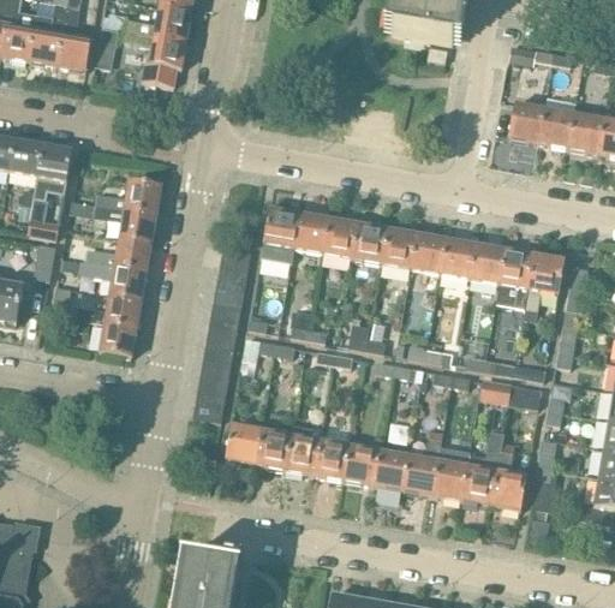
[(9,0),(0,54),(0,55),(28,61),(36,16),(19,13),(22,0),(9,0)]
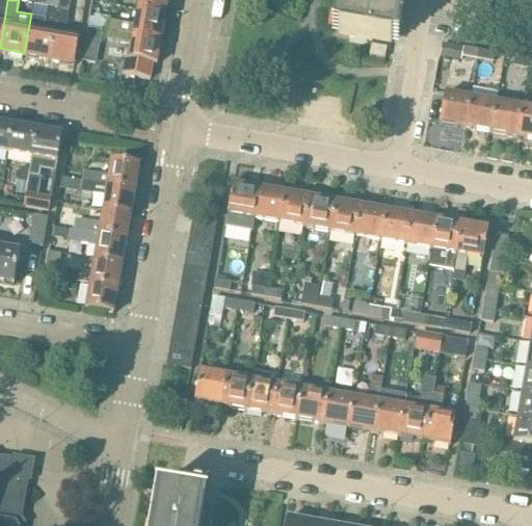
[(139,0),(138,6),(165,10),(166,0),(139,0)]
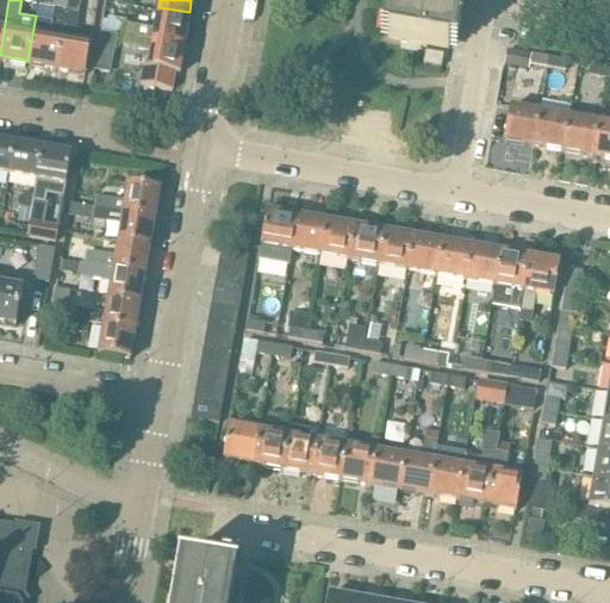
[(393,0),(387,33),(448,43),(455,0),(393,0)]
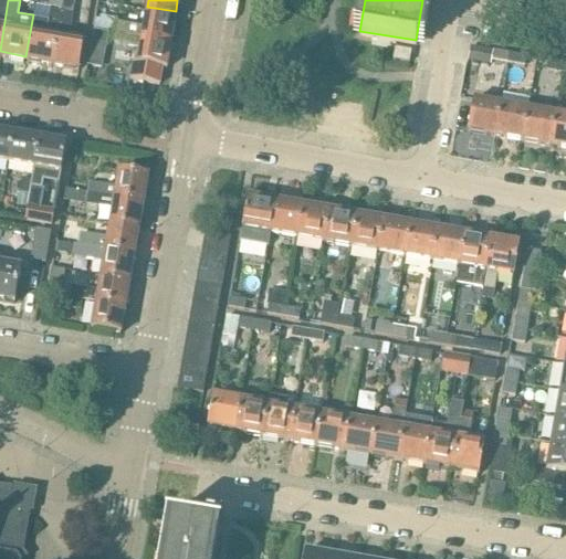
[(33,14),(25,56),(51,61),(61,4),(50,3),(48,18),(33,14)]
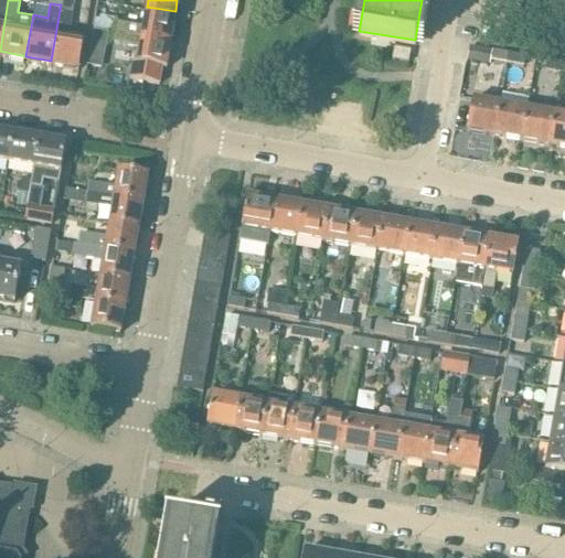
[(73,7),(61,4),(51,61),(78,65),(84,36),(68,34),(73,7)]
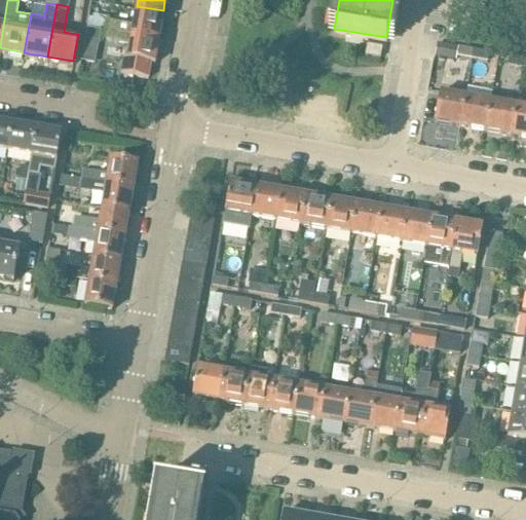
[(109,16),(107,26),(159,35),(163,10),(137,6),(134,22),(109,16)]
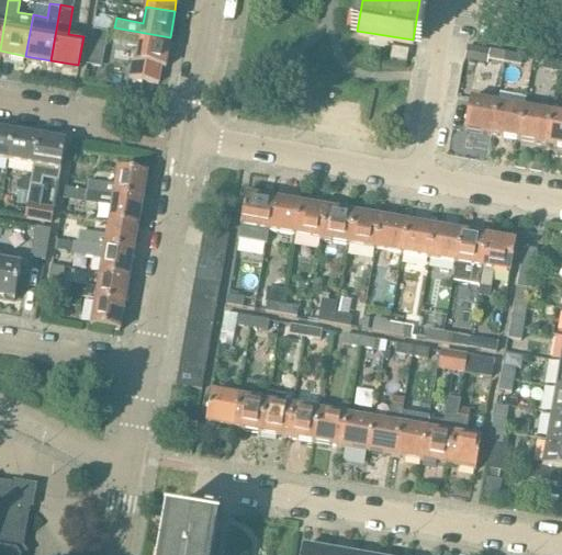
[(114,27),(113,38),(139,43),(136,58),(132,57),(130,75),(158,79),(161,64),(165,64),(170,37),(114,27)]
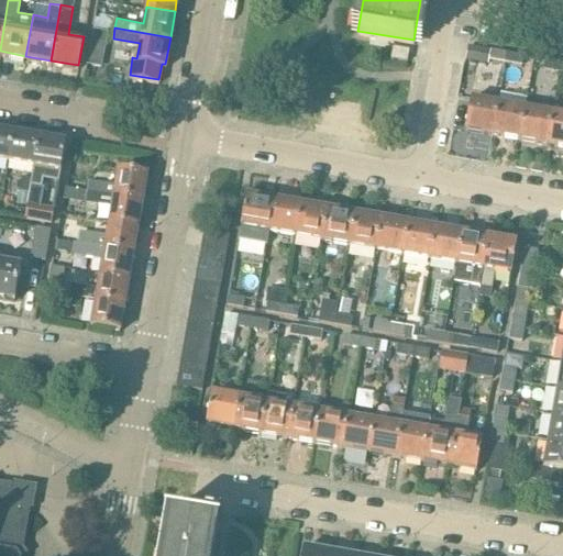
[(505,58),(507,49),(468,42),(465,55),(487,59),(488,55),(505,58)]
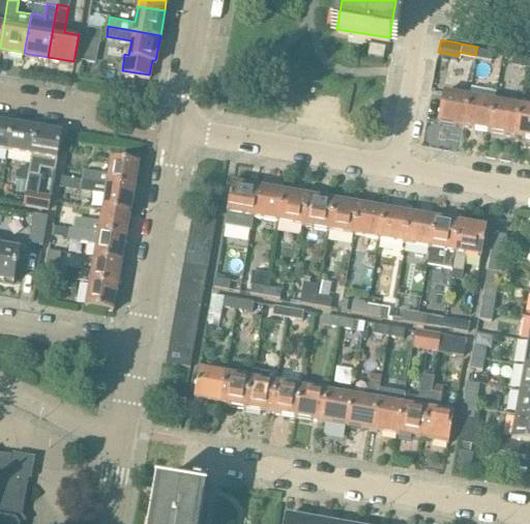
[(370,40),(367,52),(383,55),(385,44),(370,40)]
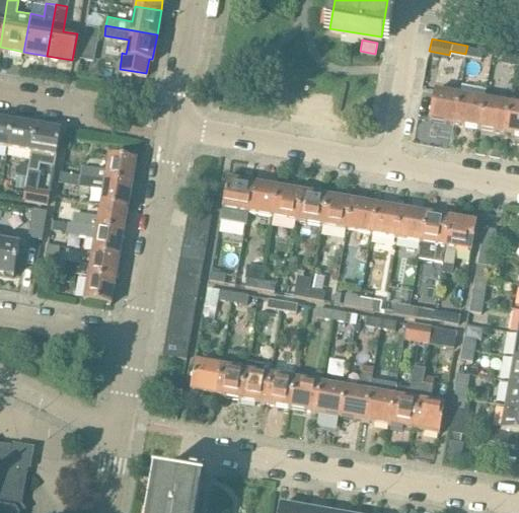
[(467,46),(465,54),(482,57),(483,48),(467,46)]
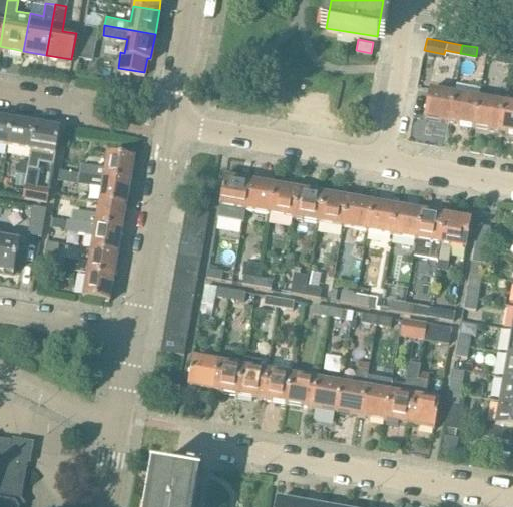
[(508,62),(510,53),(496,51),(495,60),(508,62)]
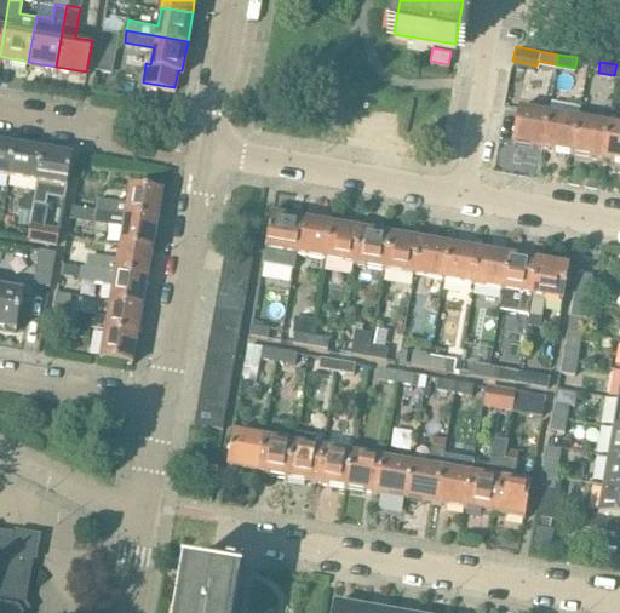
[(543,145),(549,110),(518,104),(512,139),(543,145)]
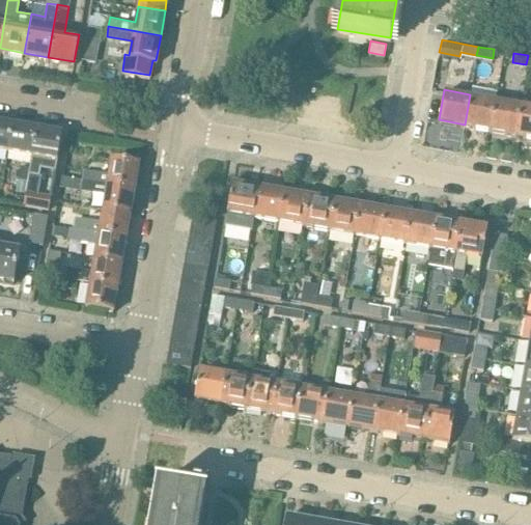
[(465,125),(488,129),(495,99),(470,94),(465,125)]
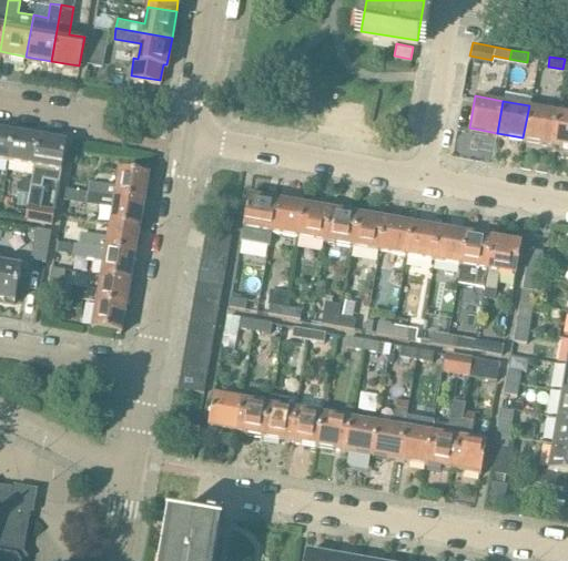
[(523,138),(550,142),(556,110),(529,105),(523,138)]
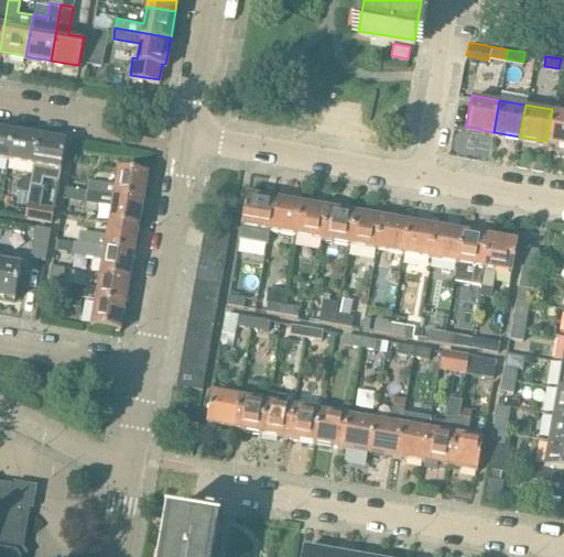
[(546,141),(563,143),(563,111),(552,109),(546,141)]
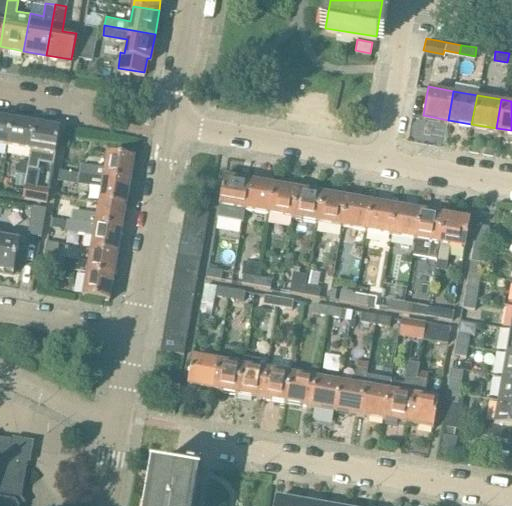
[(0,142),(7,143),(12,117),(0,114),(0,142)]
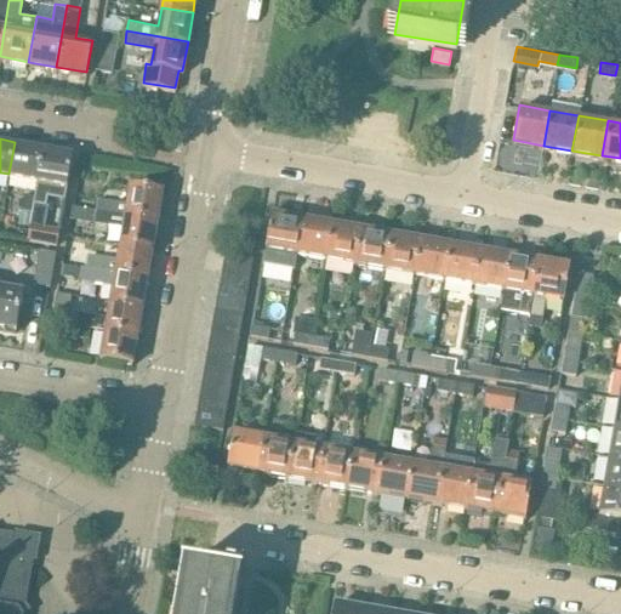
[(9,174),(36,178),(43,147),(15,142),(9,174)]
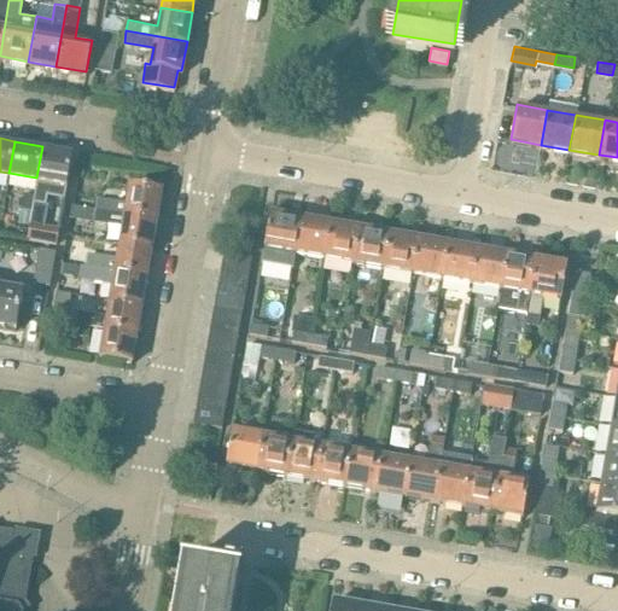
[(34,192),(33,199),(34,199),(45,201),(47,192),(64,195),(73,151),(42,146),(36,178),(34,192)]
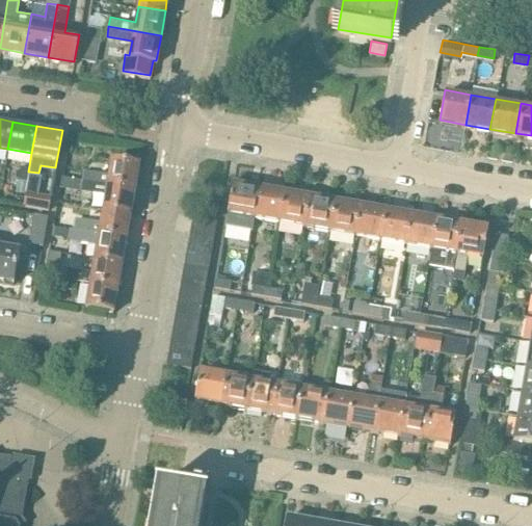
[(83,167),(81,177),(96,180),(107,182),(134,186),(139,161),(111,156),(109,172),(83,167)]
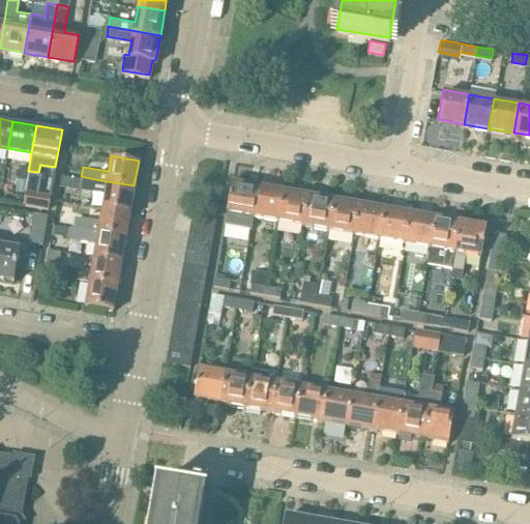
[(28,171),(29,165),(20,164),(18,176),(28,177),(29,171),(28,171)]
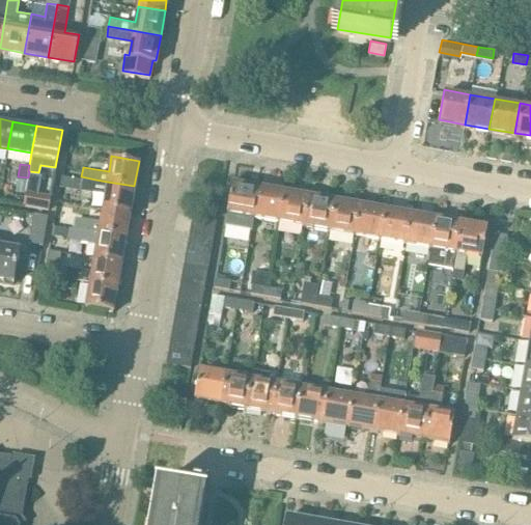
[(95,180),(81,176),(80,187),(93,189),(95,180)]
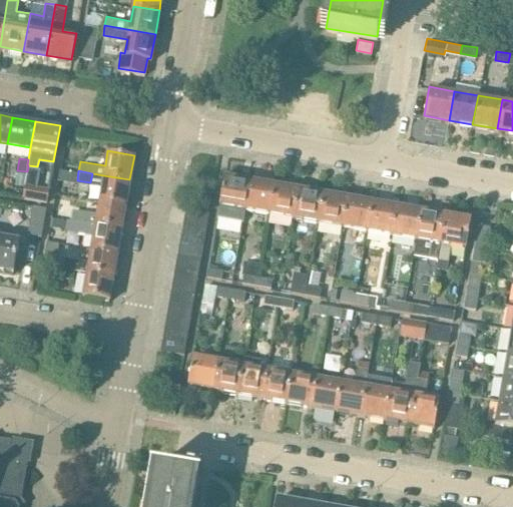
[(219,202),(217,214),(241,219),(243,207),(249,178),(239,176),(240,172),(225,170),(224,174),(219,202)]
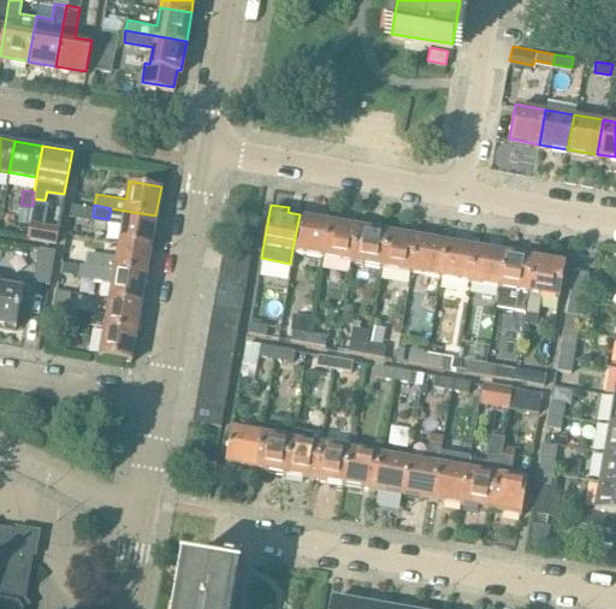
[(111,208),(108,219),(122,222),(119,238),(150,243),(155,216),(124,211),(111,208)]
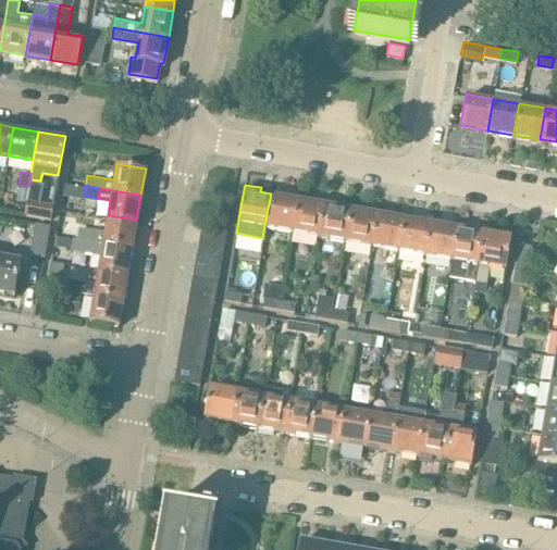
[(264,225),(292,229),(297,198),(271,194),(264,225)]
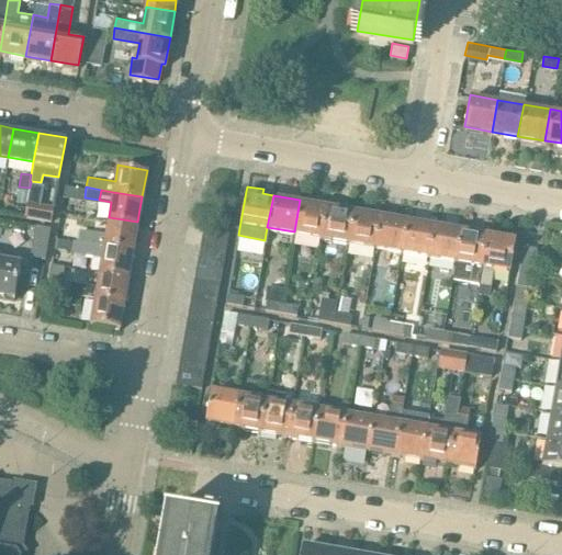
[(26,200),(24,214),(52,218),(54,204),(26,200)]
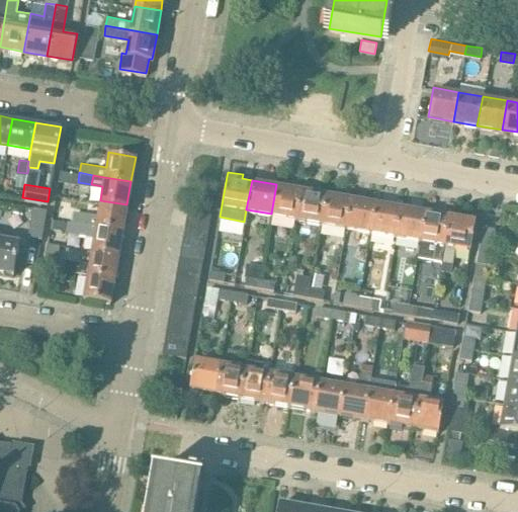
[(271,214),(296,218),(301,189),(276,184),(271,214)]
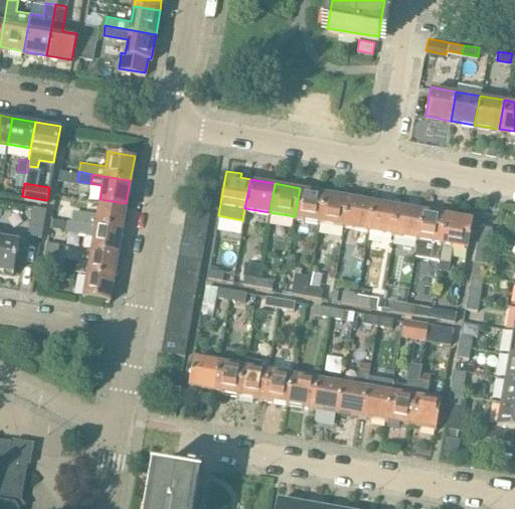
[(295,216),(319,221),(325,192),(300,188),(295,216)]
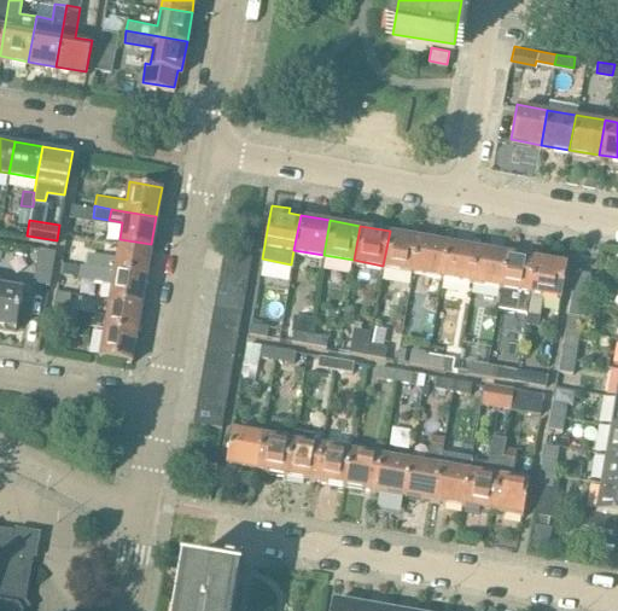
[(383,266),(413,271),(419,236),(390,231),(383,266)]
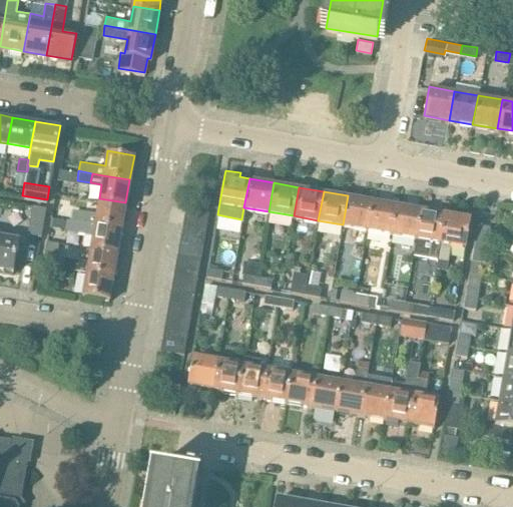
[(343,224),(367,228),(372,199),(348,195),(343,224)]
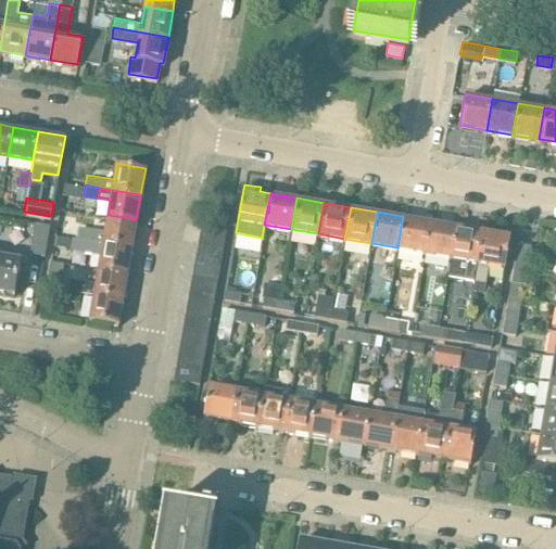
[(78,225),(77,235),(131,245),(136,219),(108,215),(105,229),(78,225)]
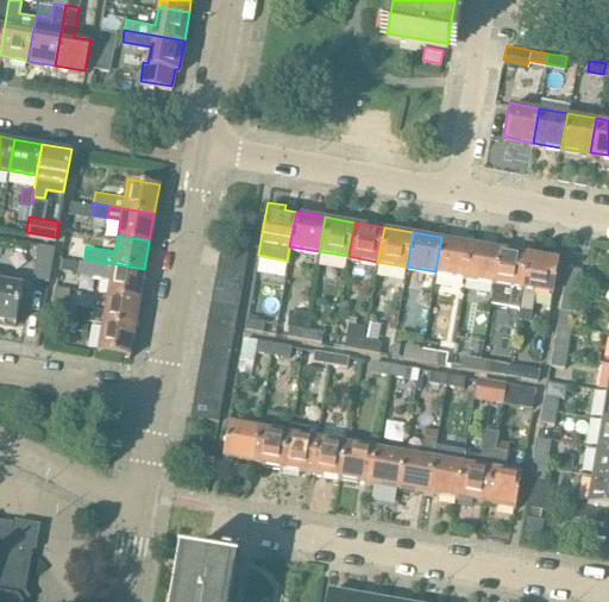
[(435,271),(465,277),(471,243),(441,237),(435,271)]
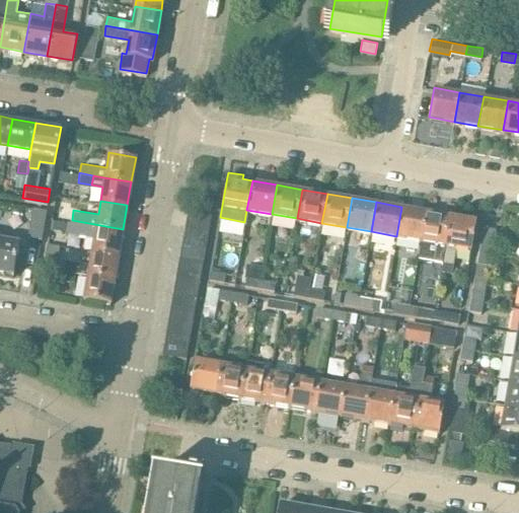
[(33,207),(28,236),(41,238),(46,209),(33,207)]
